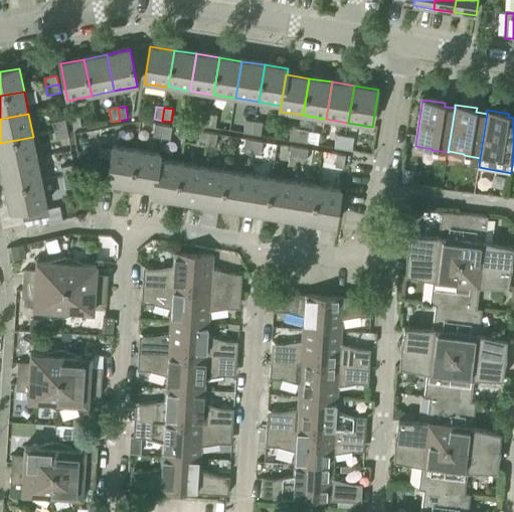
[(199,127),(207,128),(209,115),(201,114),(199,127)]
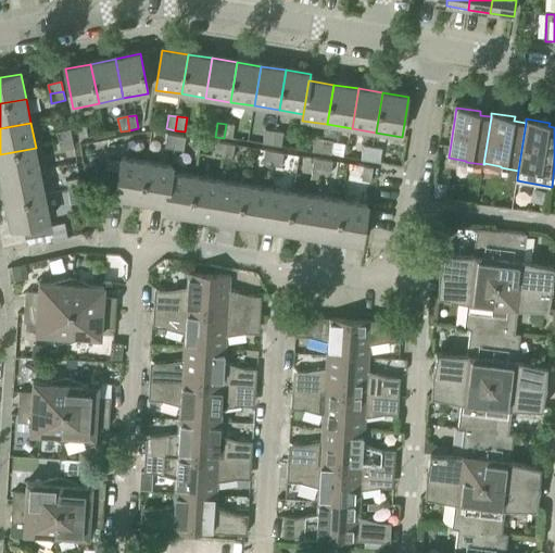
[(226,124),(224,138),(234,139),(236,126),(226,124)]
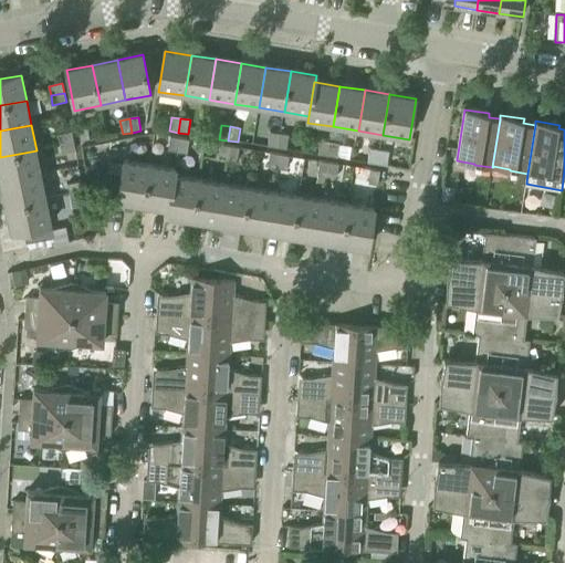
[(79,128),(81,143),(91,141),(87,127),(79,128)]
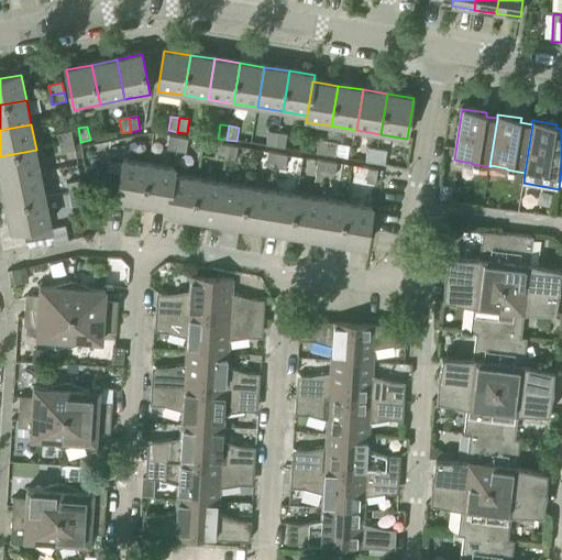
[(58,135),(61,144),(74,141),(72,132),(58,135)]
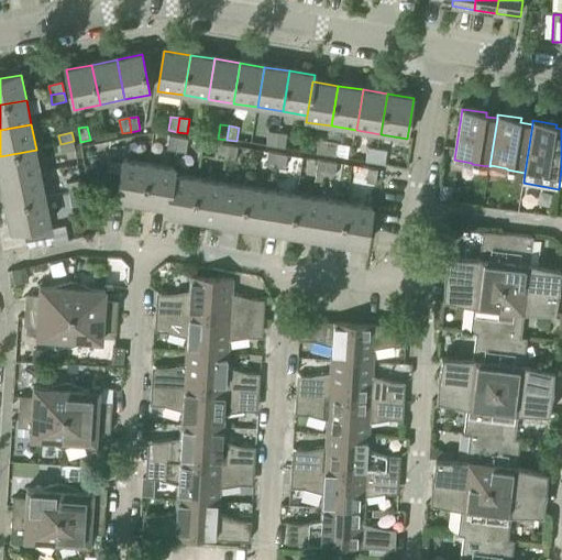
[(267,146),(276,147),(278,134),(270,132),(267,146)]
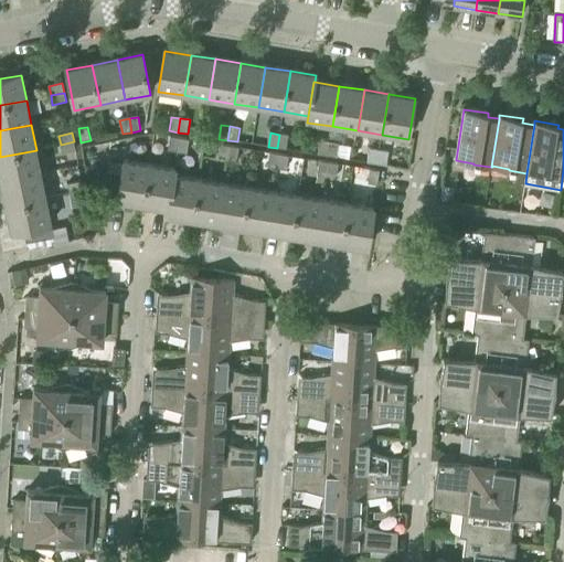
[(279,135),(277,148),(287,150),(289,136),(279,135)]
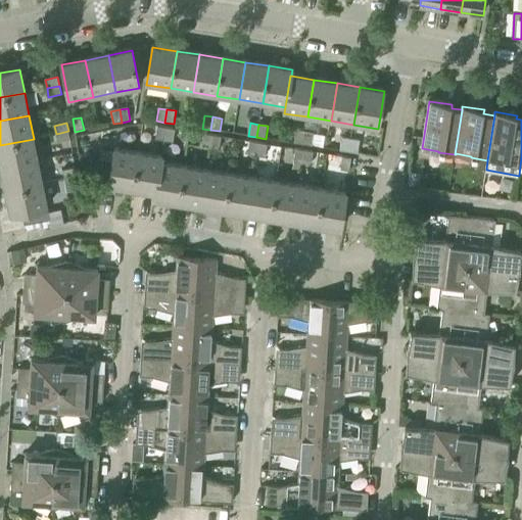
[(156,140),(164,142),(167,129),(158,128),(156,140)]
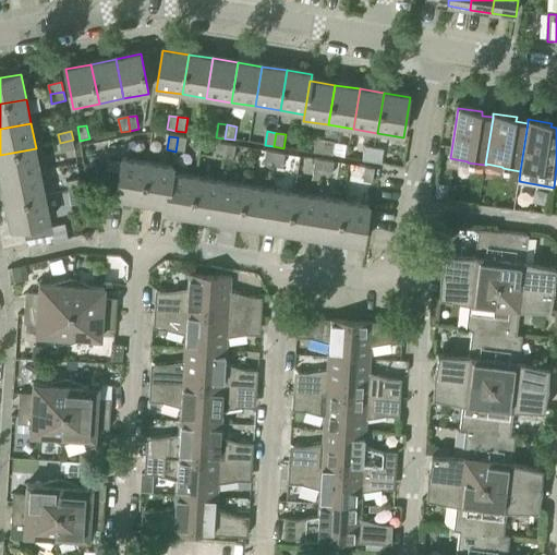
[(178,137),(176,152),(185,153),(188,140),(178,137)]
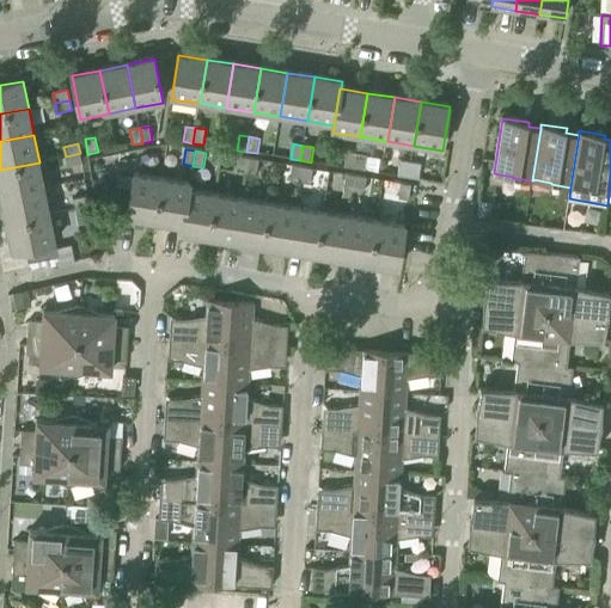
[(80,153),(66,157),(67,166),(83,164),(80,153)]
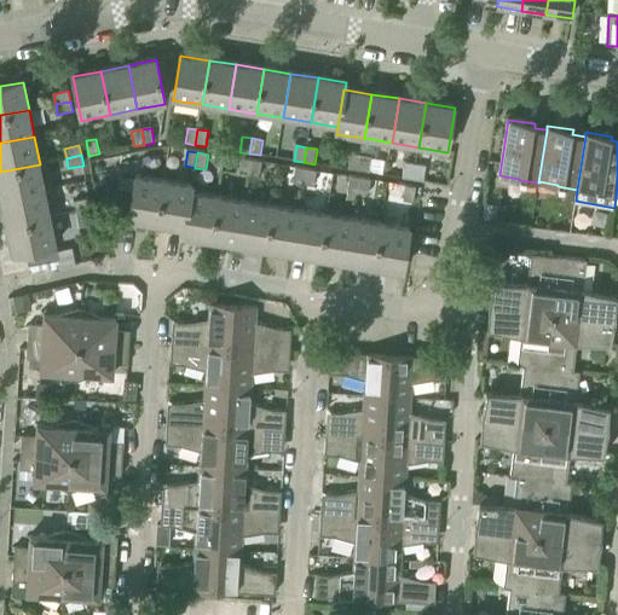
[(348,170),(359,172),(362,156),(351,155),(348,170)]
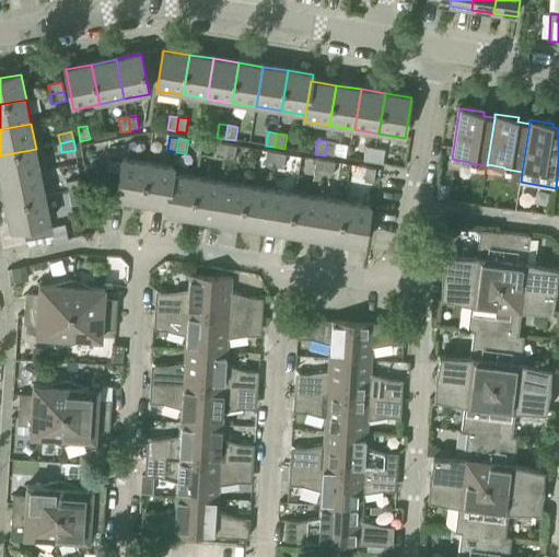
[(327,141),(325,155),(334,157),(336,143),(327,141)]
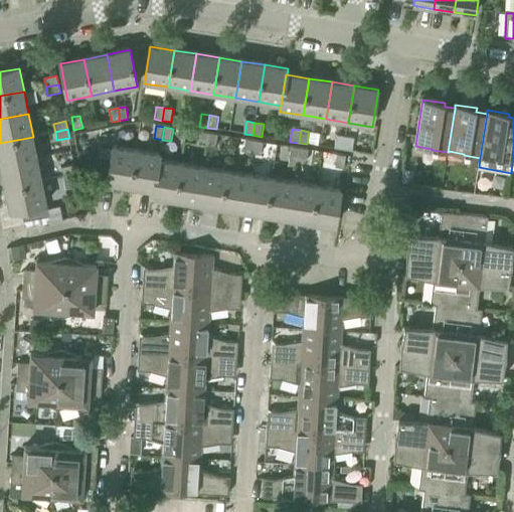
[(199,146),(208,147),(210,135),(201,133),(199,146)]
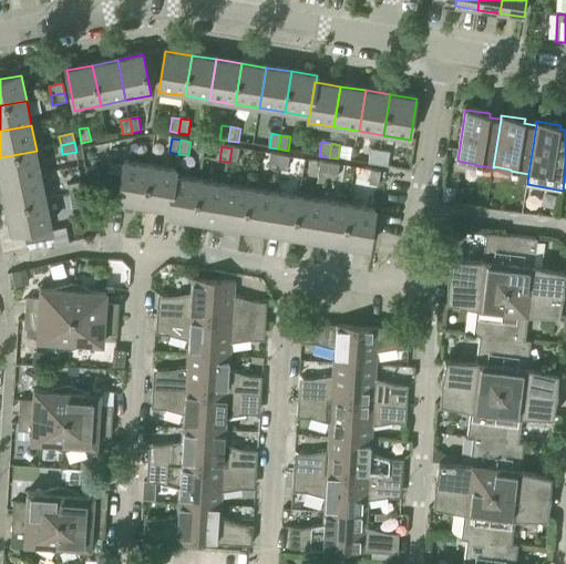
[(232,149),(229,162),(238,164),(240,150),(232,149)]
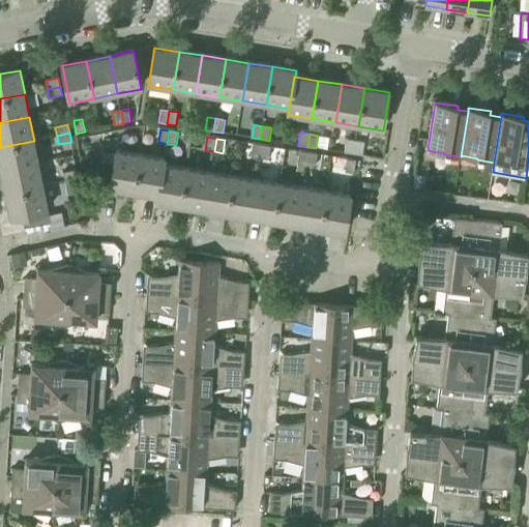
[(345,153),(354,154),(356,142),(347,140),(345,153)]
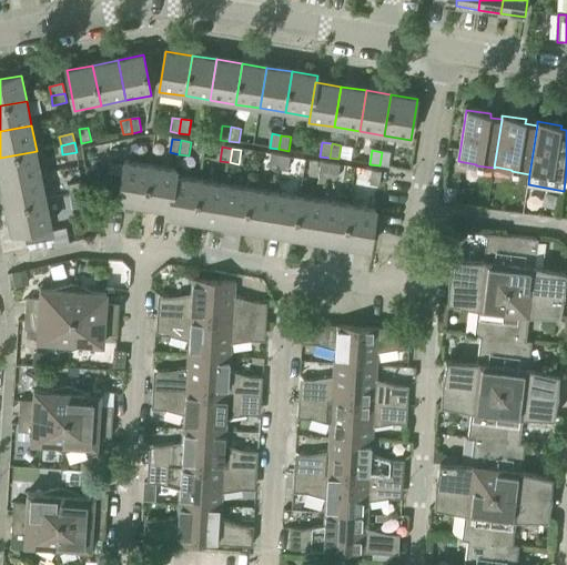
[(0,158),(0,180),(1,183),(41,175),(37,151),(0,158)]
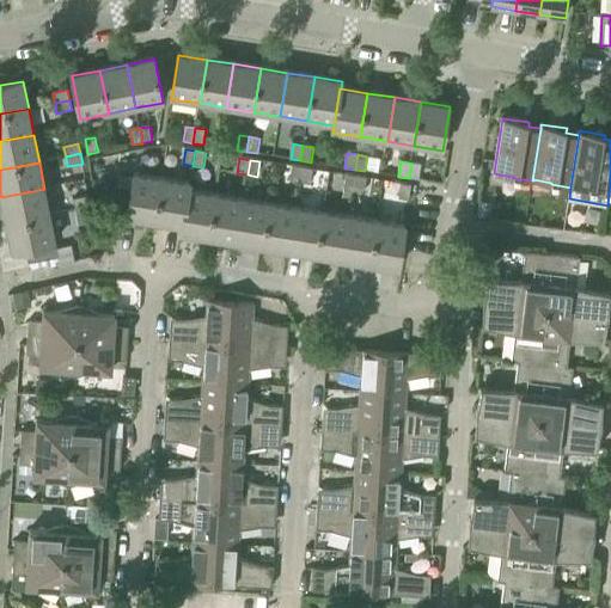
[(411,164),(409,178),(419,180),(421,165),(411,164)]
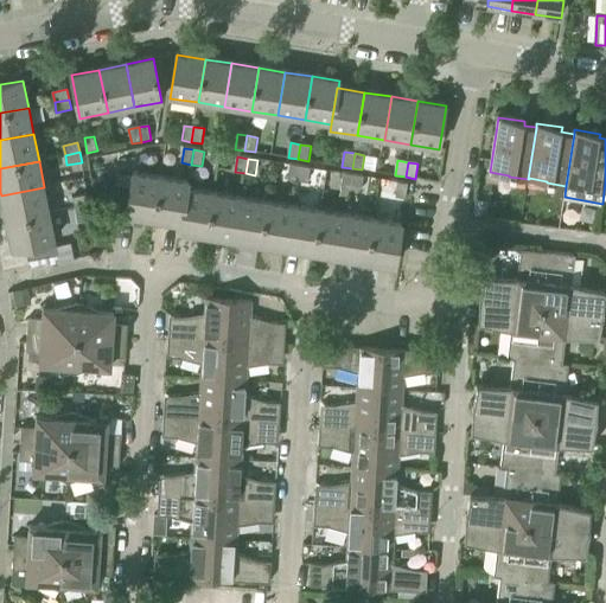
[(288,180),(299,183),(301,167),(291,166),(288,180)]
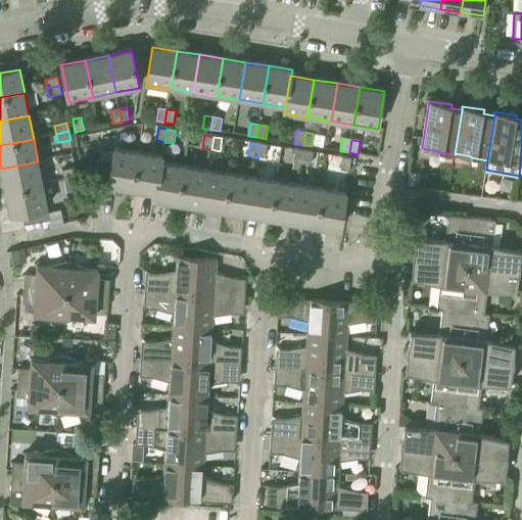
[(259,144),(257,157),(266,158),(268,145),(259,144)]
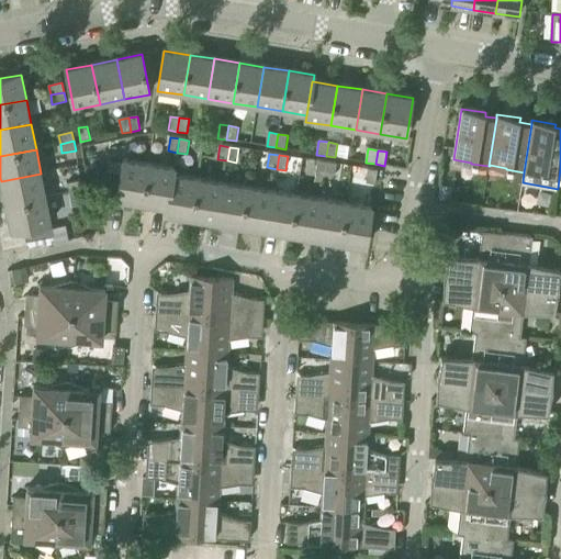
[(116,201),(143,204),(149,165),(123,160),(122,172),(108,170),(103,198),(116,200),(116,201)]
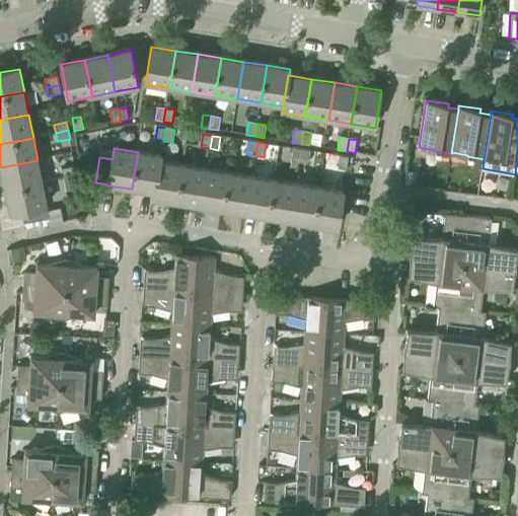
[(292,162),(301,163),(303,150),(294,149),(292,162)]
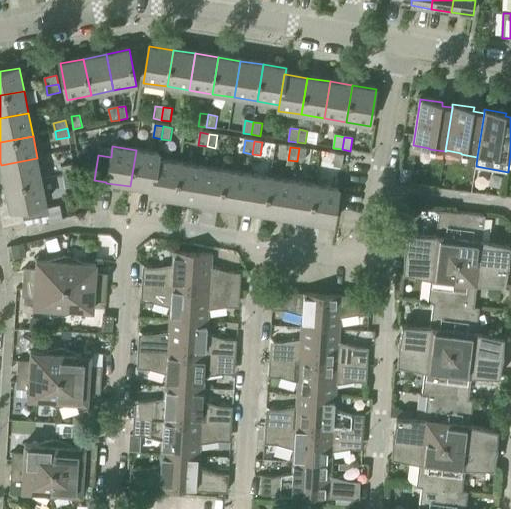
[(299,148),(297,161),(305,162),(307,150),(299,148)]
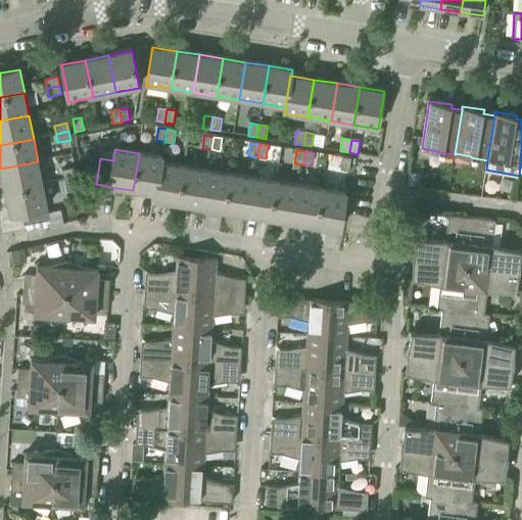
[(133,190),(155,194),(156,194),(161,162),(161,163),(162,157),(139,153),(133,190)]
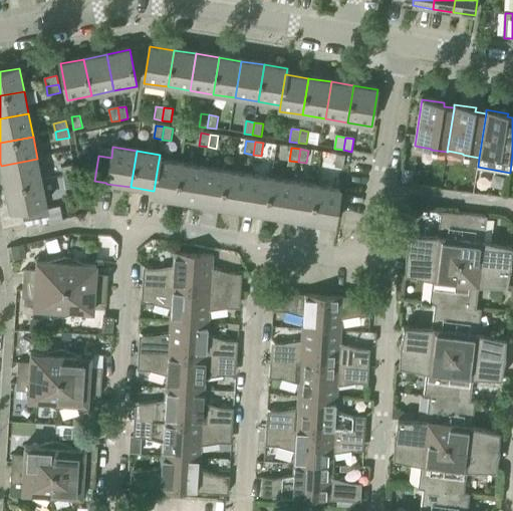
[(335,168),(344,169),(346,157),(337,155),(335,168)]
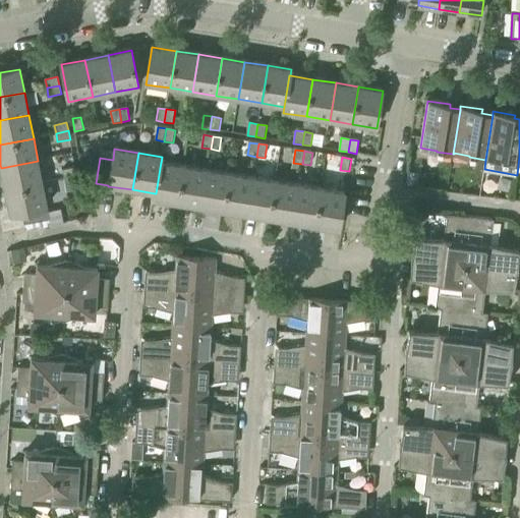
[(1,168),(5,191),(43,183),(38,161),(1,168)]
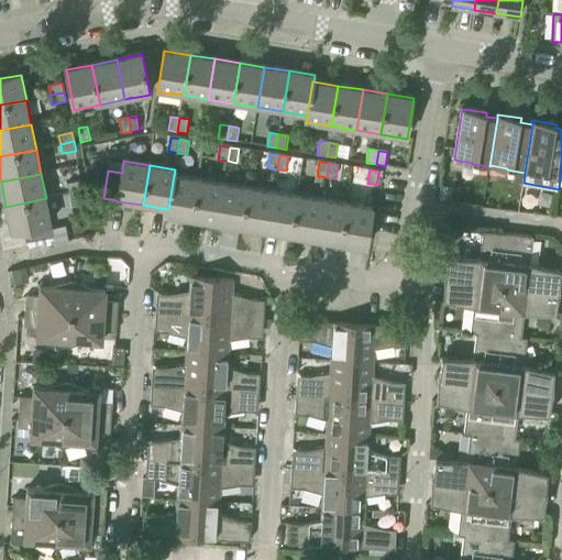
[(166,216),(191,220),(198,179),(174,176),(174,175),(168,209),(167,209),(166,216)]
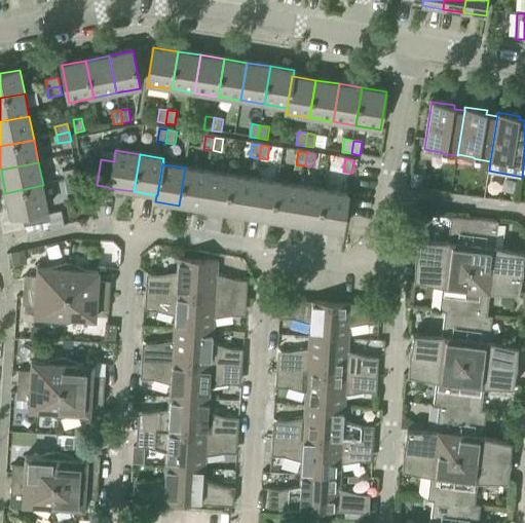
[(179,206),(202,210),(209,172),(185,167),(179,206)]
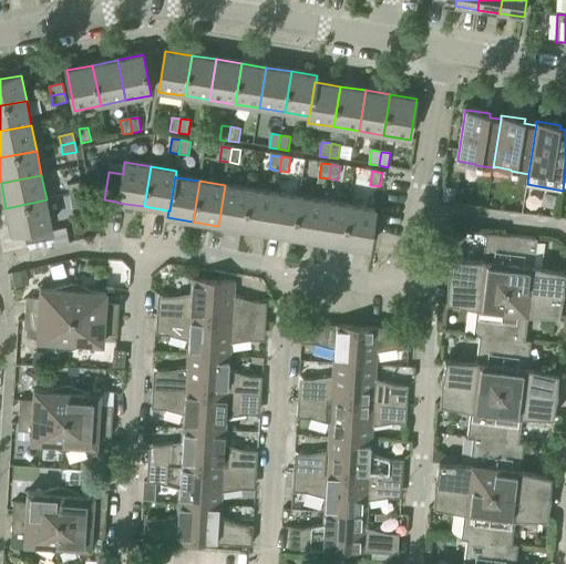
[(69,185),(70,195),(84,192),(82,183),(69,185)]
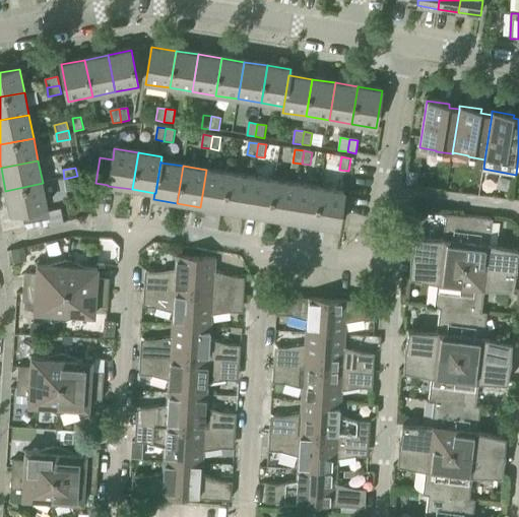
[(200,207),(222,210),(229,174),(206,170),(200,207)]
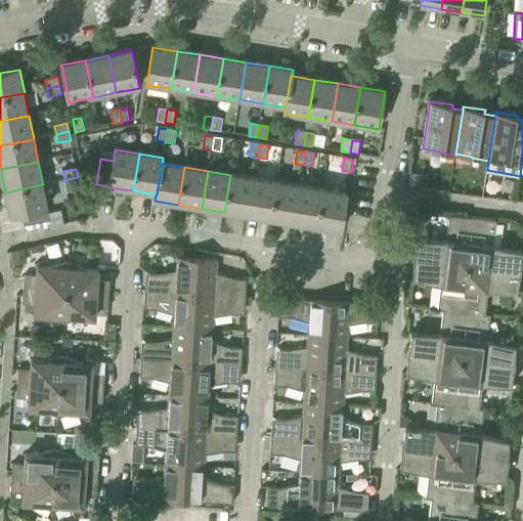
[(224,212),(248,216),(254,178),(230,175),(224,212)]
